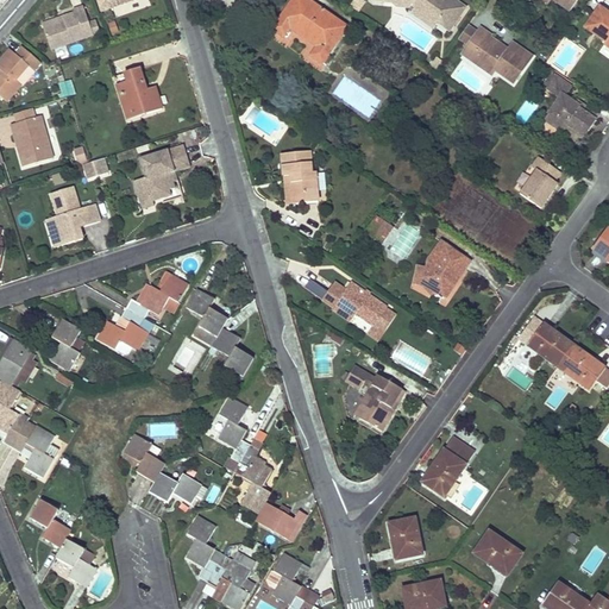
[(96,0),(101,11),(132,0),(96,0)]
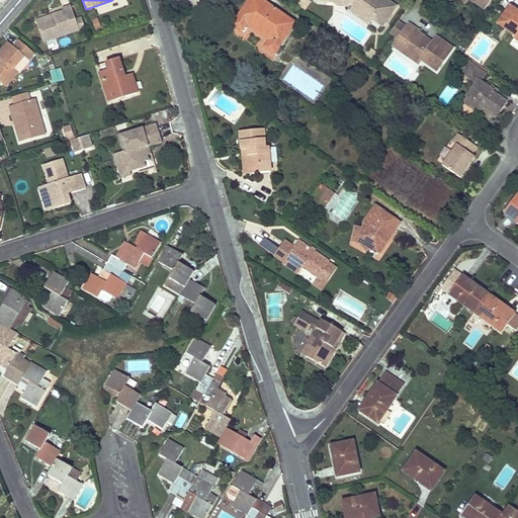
[(294,24),(259,0),(250,0),(232,25),(242,33),(247,25),(269,41),(264,49),(273,55),(294,24)]
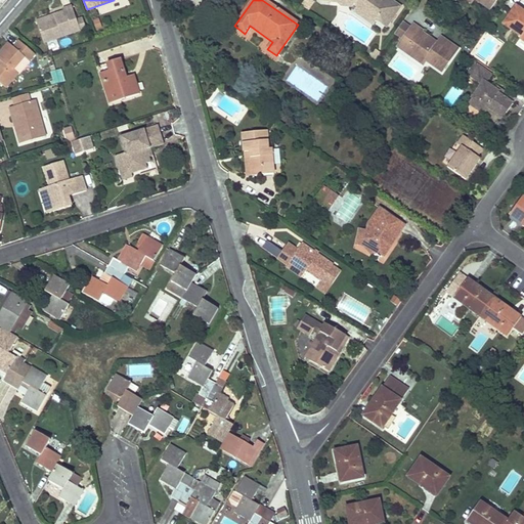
[(311,0),(305,0),(302,6),(309,10),(314,2),(311,0)]
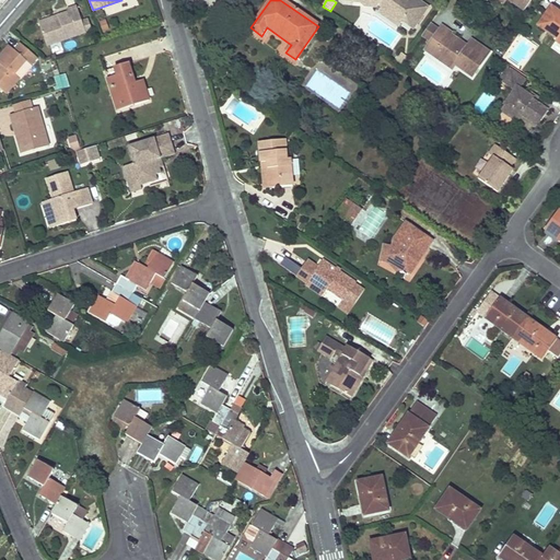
[(353,0),(353,3),(360,4),(377,6),(401,22),(413,31),(429,9),(419,0),(416,3),(411,0),(353,0)]
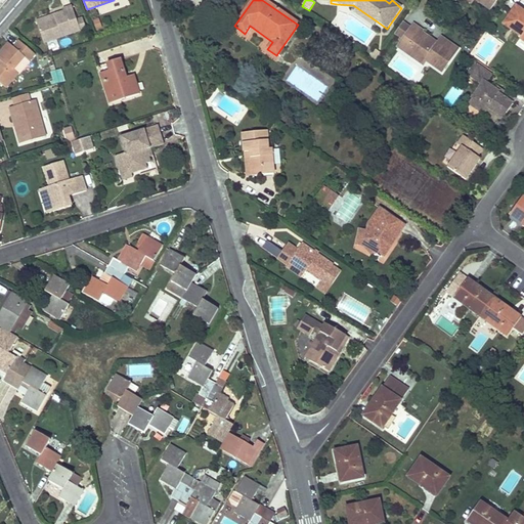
[(353,11),(373,26),(376,20),(353,5),(337,4),(342,7),(353,9),(353,11)]
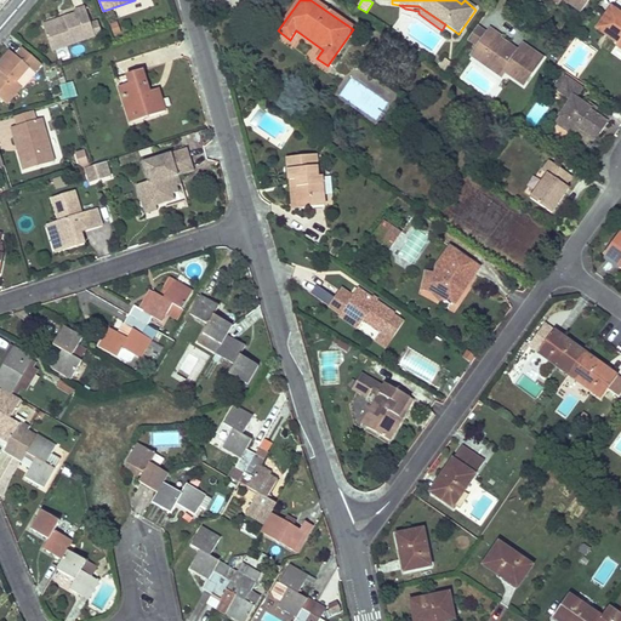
[(91,24),(85,6),(77,10),(78,12),(66,17),(68,23),(63,24),(62,22),(44,28),(51,50),(103,33),(100,22),(91,24)]
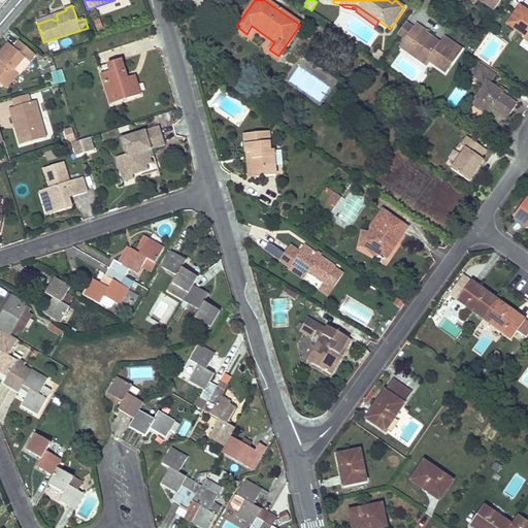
[(527,12),(517,5),(503,24),(524,38),(523,39),(527,42),(527,12)]
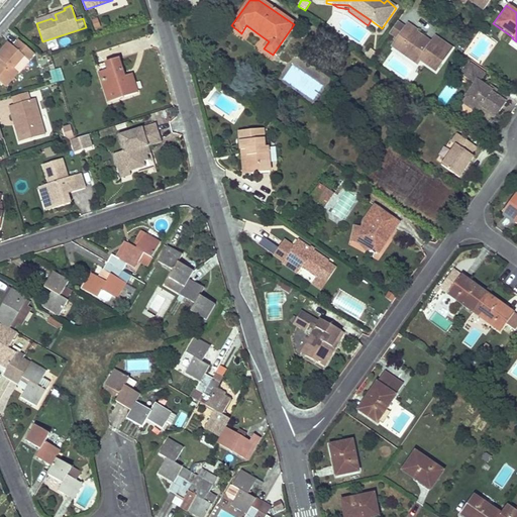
[(57,19),(55,14),(35,20),(36,23),(52,18),(53,20),(57,19)]
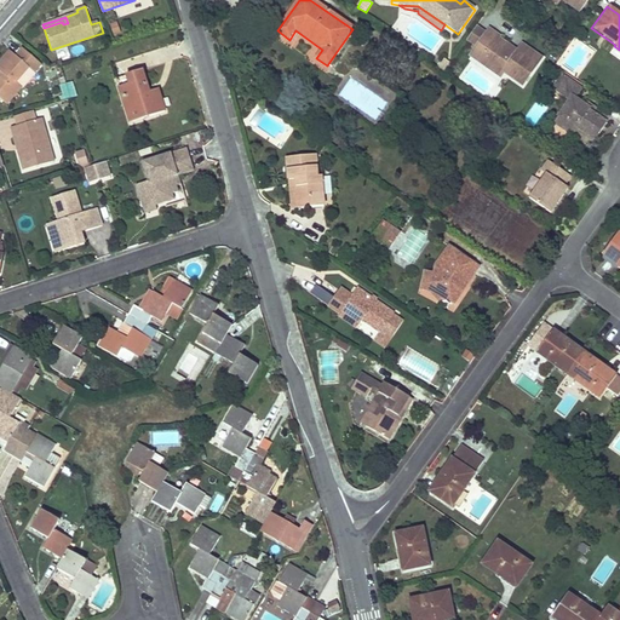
[(488,33),(477,26),(466,41),(477,49),(488,33)]
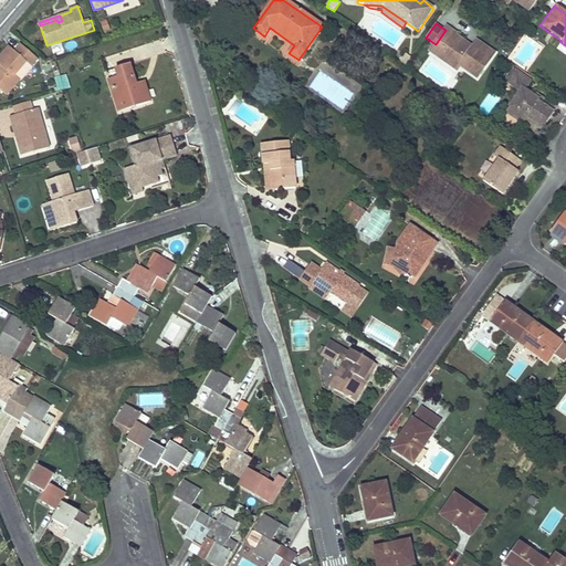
[(456,33),(447,28),(446,30),(436,44),(435,45),(441,51),(446,62),(456,71),(459,65),(477,79),(495,53),(477,41),(472,46),(469,52),(462,48),(465,42),(456,35),(456,33)]
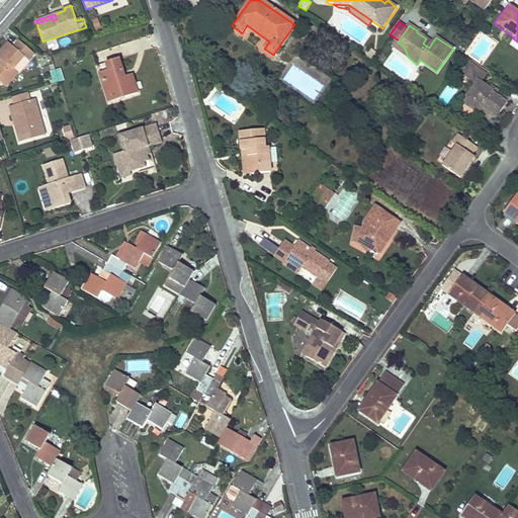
[(426,38),(423,44),(429,48),(432,42),(426,38)]
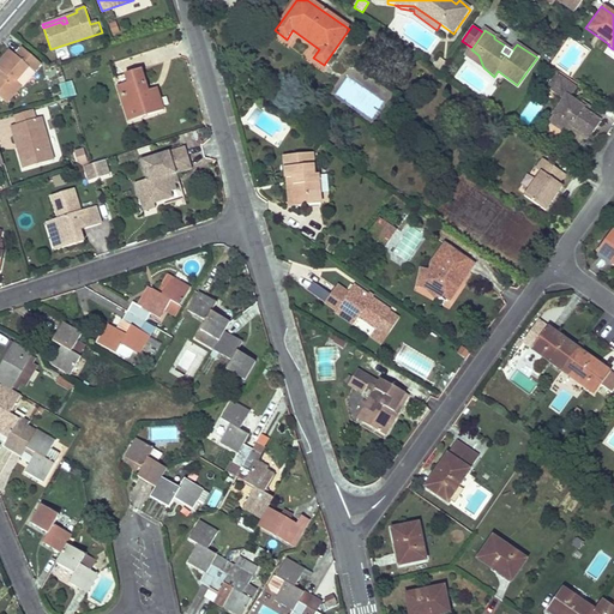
[(17,54),(12,49),(0,64),(1,66),(4,68),(0,72),(0,94),(8,102),(24,85),(25,86),(37,74),(36,72),(43,65),(24,47),(17,54)]
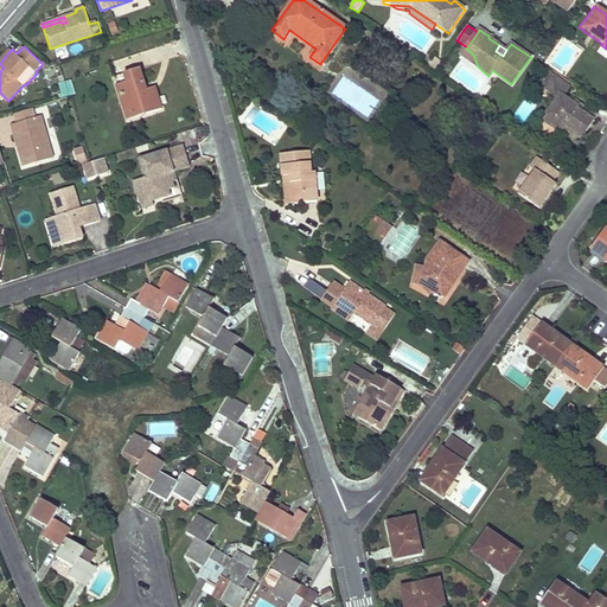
[(466,49),(461,56),(478,66),(473,55),(466,49)]
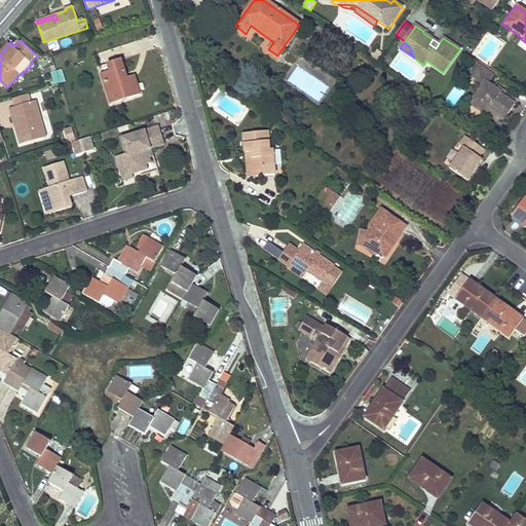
[(125,78),(119,59),(107,63),(109,71),(100,74),(106,95),(117,91),(120,101),(140,95),(134,75),(125,78)]
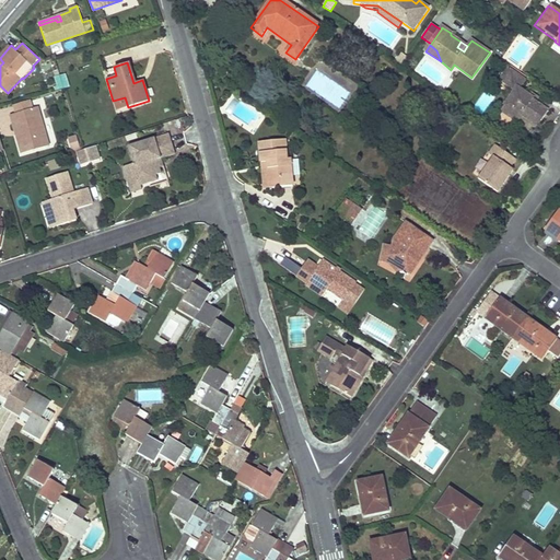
[(498,81),(501,83),(510,71),(506,69),(498,81)]
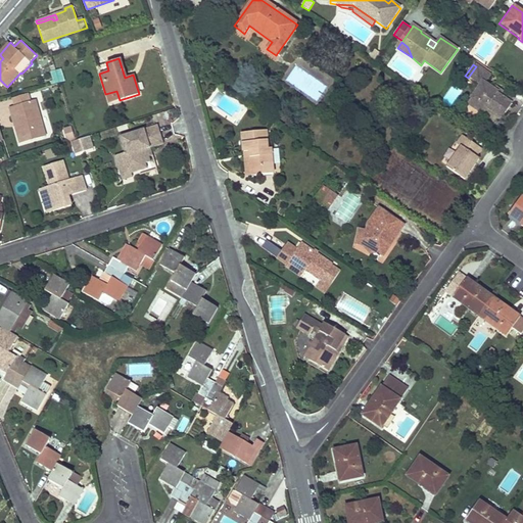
[(490,76),(476,66),(468,78),(479,86),(471,98),(479,103),(474,110),(496,126),(514,101),(498,91),(496,92),(492,89),(485,84),(490,76)]
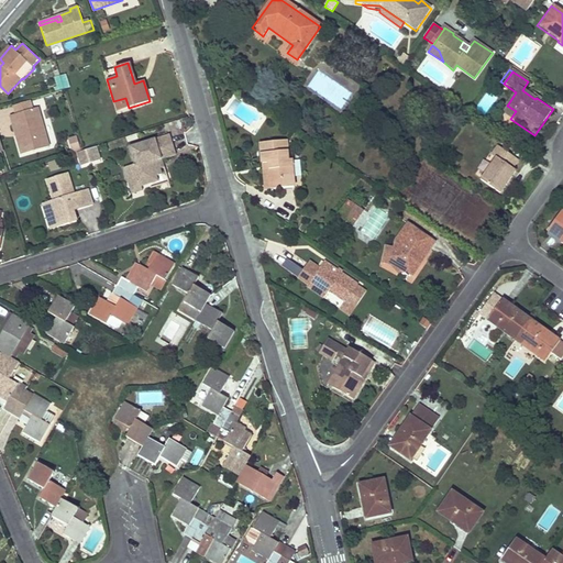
[(64,88),(61,78),(56,79),(57,86),(54,87),(55,91),(64,88)]
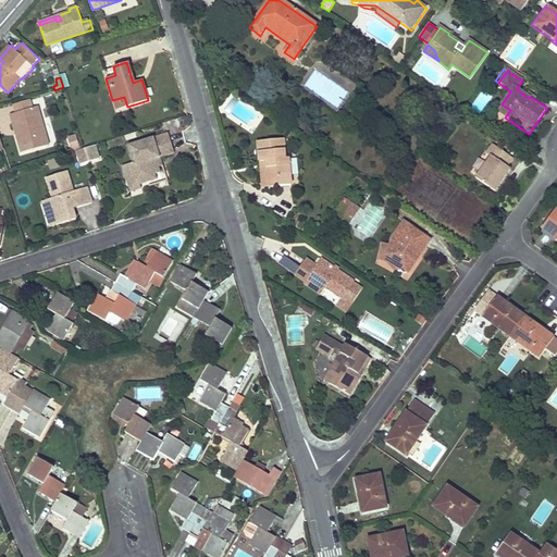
[(124,97),(112,100),(115,110),(127,107),(124,97)]
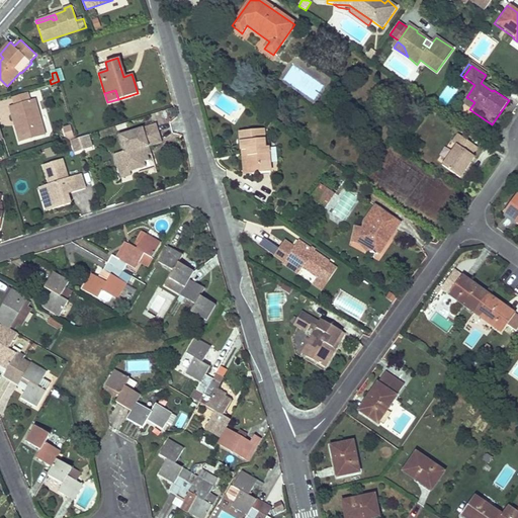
[(32,91),(17,95),(19,102),(34,98),(32,91)]
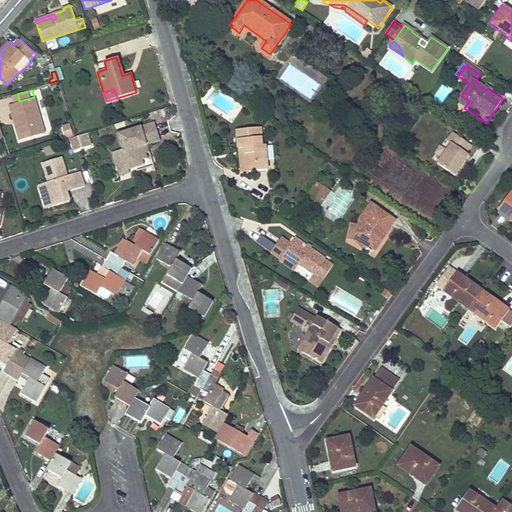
[(19,101),(13,103),(24,139),(51,130),(40,95),(34,97),(19,101)]
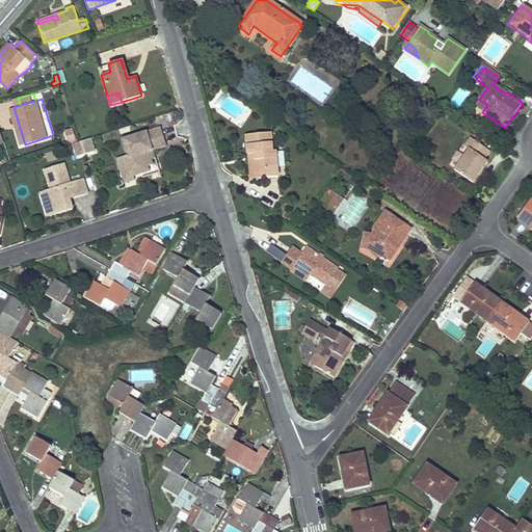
[(474,106),(482,112),(487,105),(479,100),(474,106)]
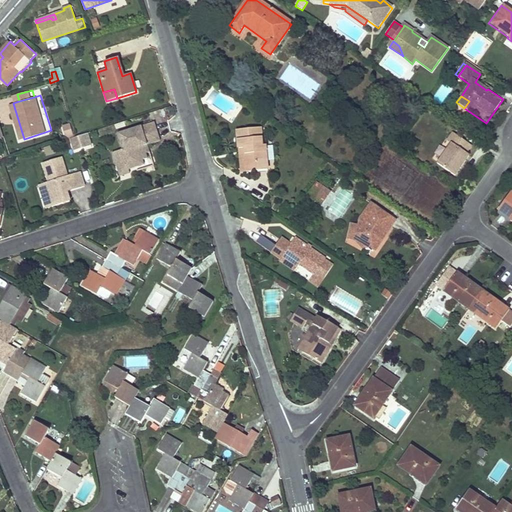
[(115,152),(119,165),(122,165),(127,168),(128,171),(144,166),(142,160),(147,159),(146,155),(143,147),(148,145),(160,141),(154,123),(118,135),(122,150),(115,152)]
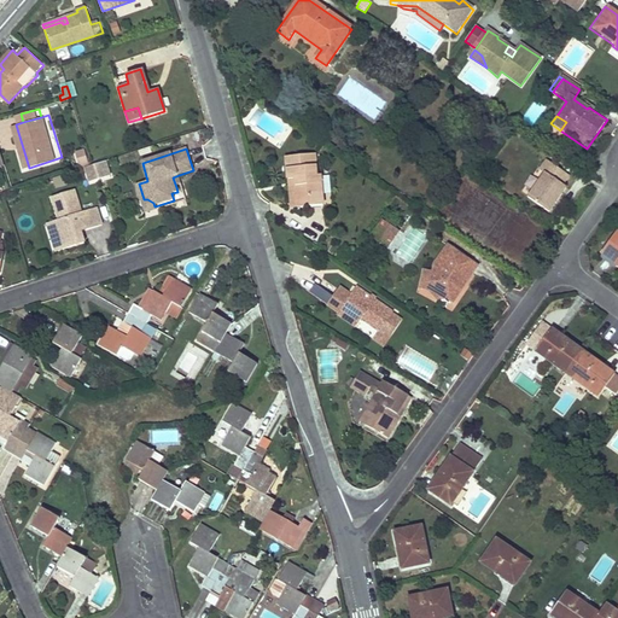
[(86,150),(75,151),(77,167),(88,165),(86,150)]
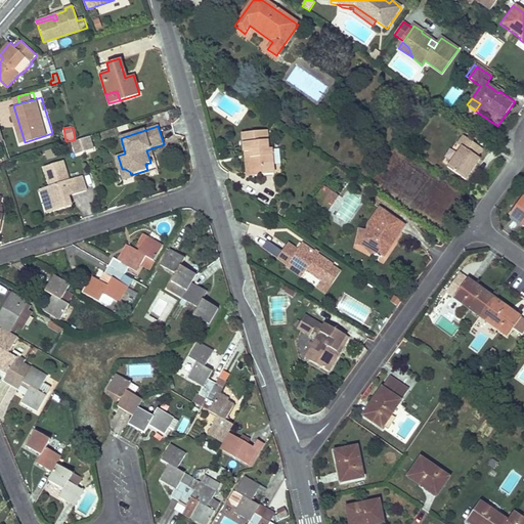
[(267,131),(244,133),(246,153),(251,151),(254,178),(275,176),(272,151),(269,151),(267,131)]
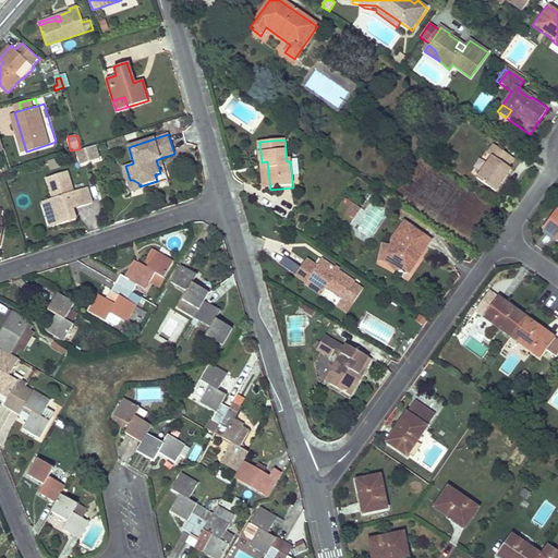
[(520,159),(499,145),(492,156),(496,159),(481,181),(499,195),(516,172),(512,170),(520,159)]
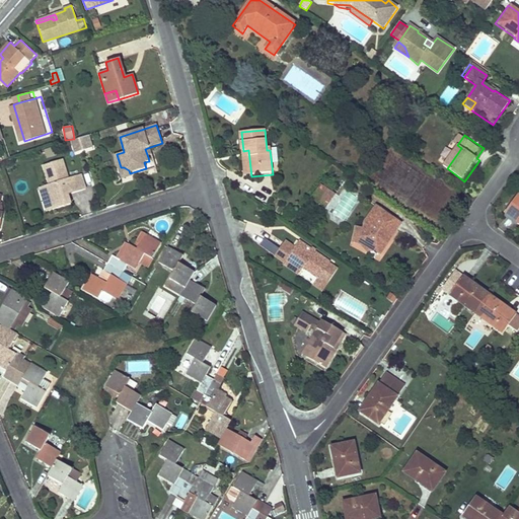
[(91,149),(88,137),(80,139),(84,151),(91,149)]
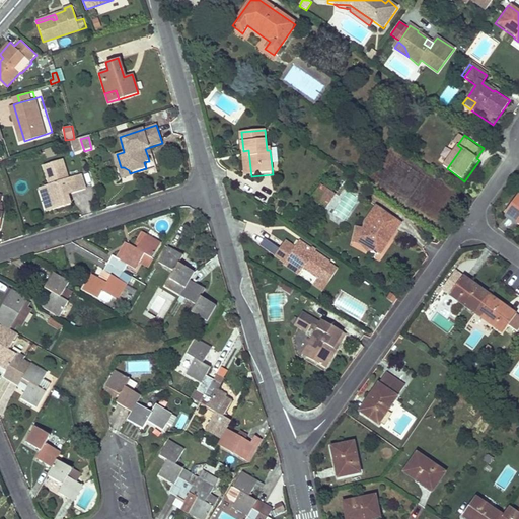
[(71,142),(75,154),(84,151),(80,139),(71,142)]
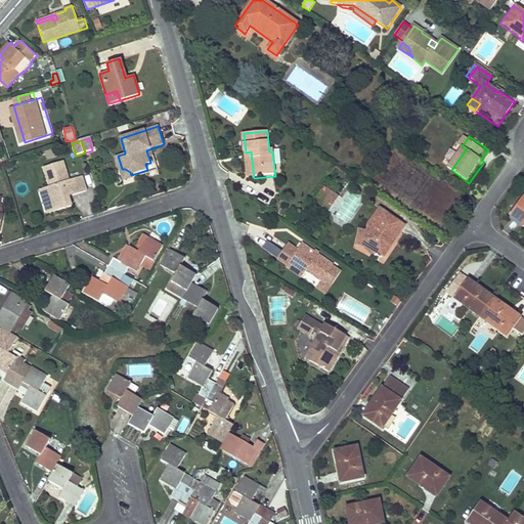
[(59,163),(70,193),(73,193),(73,195),(86,191),(82,176),(70,180),(63,162),(59,163)]
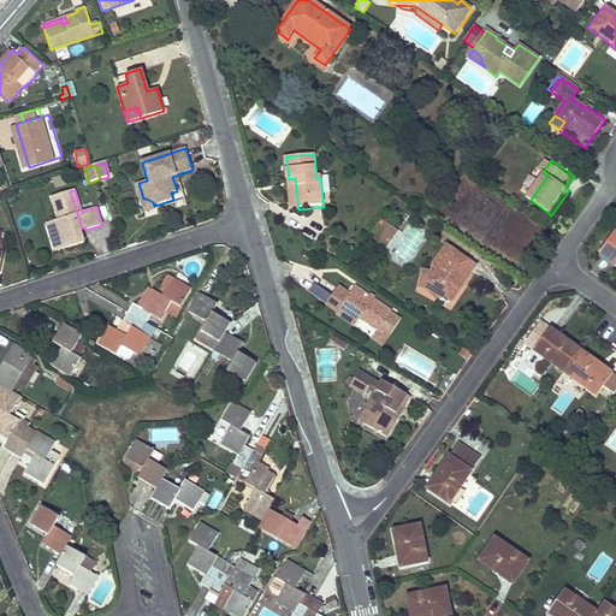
[(83,243),(80,232),(82,227),(70,191),(52,197),(59,220),(54,221),(52,227),(49,232),(58,237),(61,250),(83,243)]
